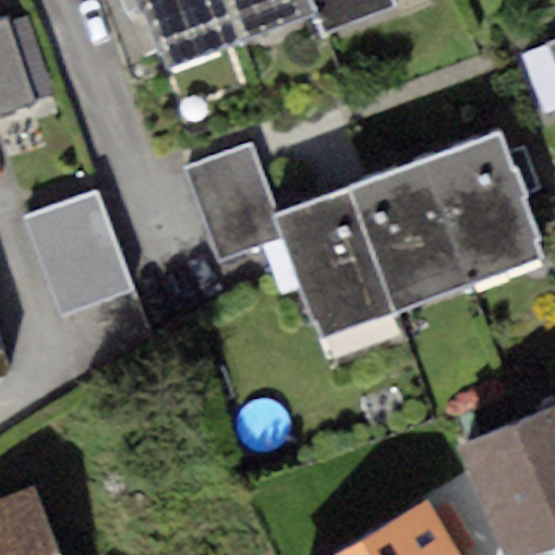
[(133,0),(159,70),(320,13),(326,31),(395,7),(391,0),(133,0)]
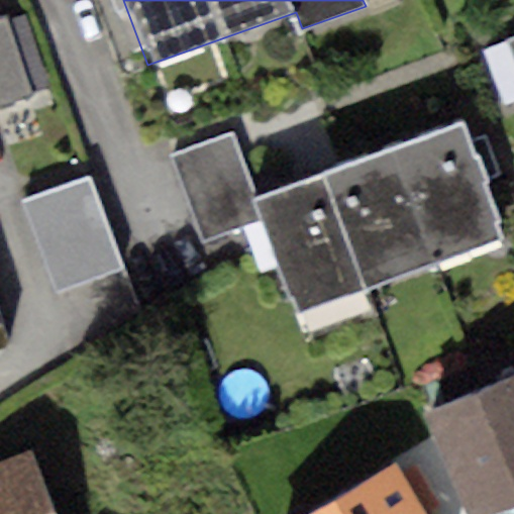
[(0,104),(42,90),(16,13),(0,18),(0,104)]
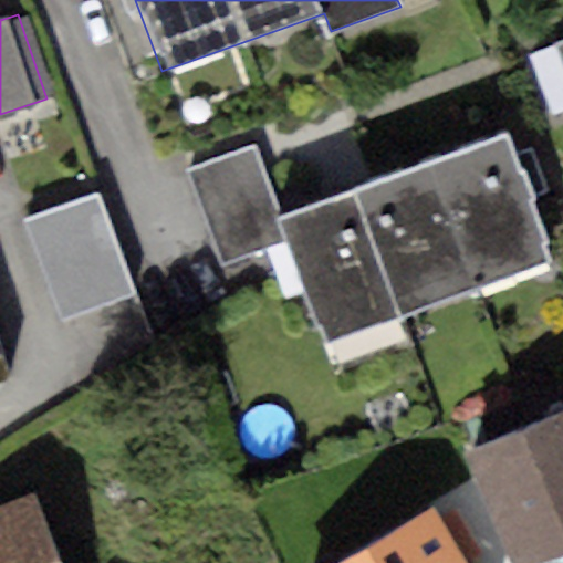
[(552,115),(562,112),(562,37),(533,45),(552,115)]
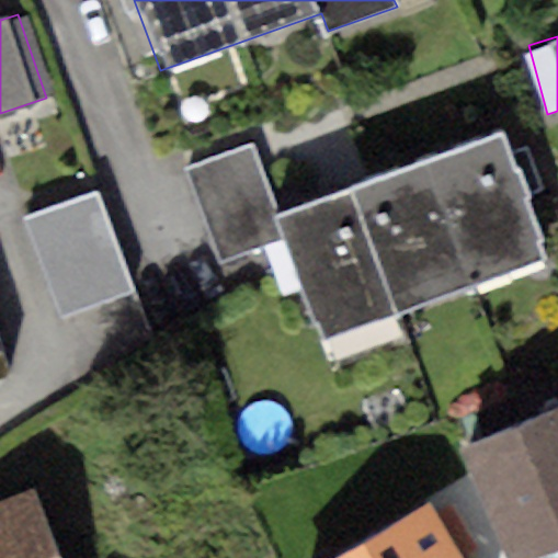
[(255,146),(180,174),(213,260),(284,232),(322,334),(547,250),(501,129),(281,212),(255,146)]
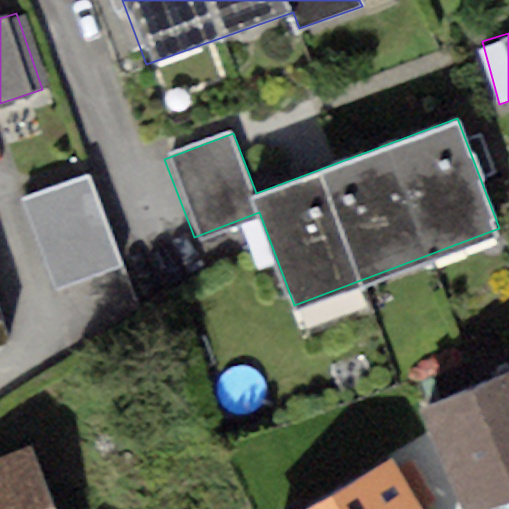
[(89,175),(30,197),(67,293),(125,271),(89,175)]
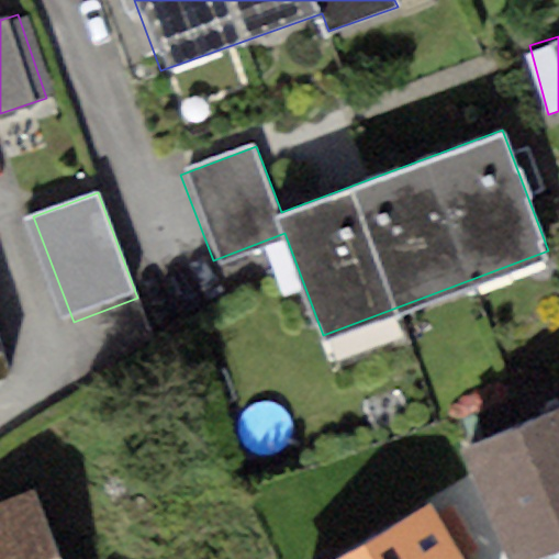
[(0,378),(12,375),(0,332),(0,378)]
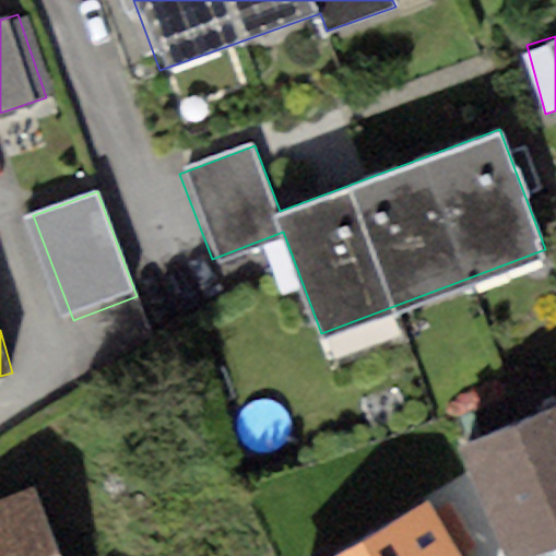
[(555,406),(458,448),(501,555),(530,555),(555,545),(555,406)]
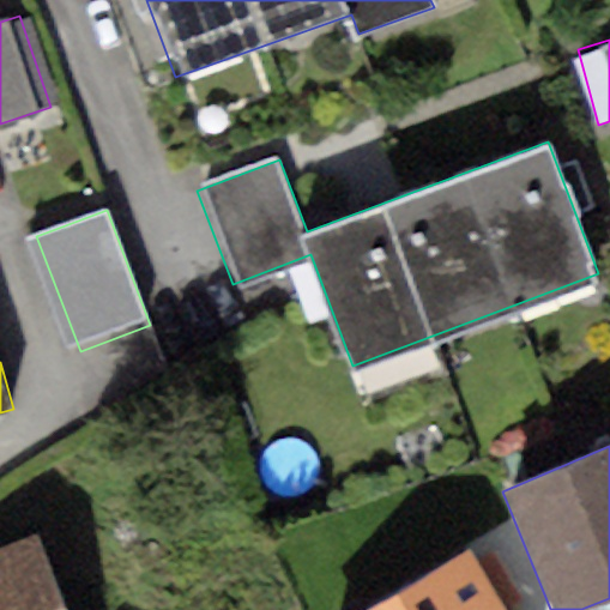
[(61,609),(32,536),(0,549),(0,609),(61,609)]
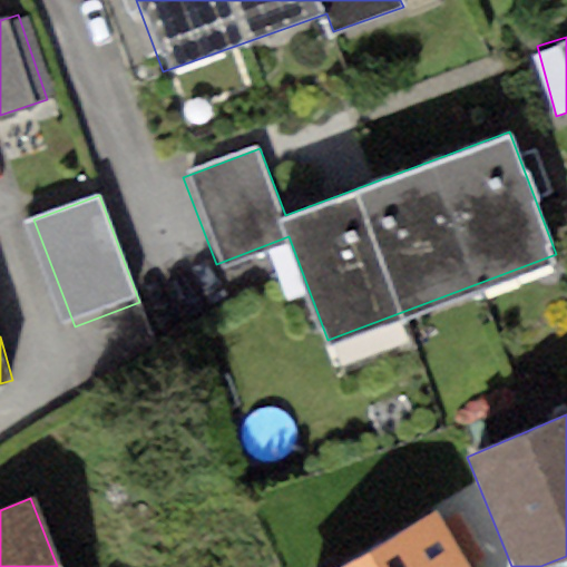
[(465,566),(433,518),(355,566),(465,566)]
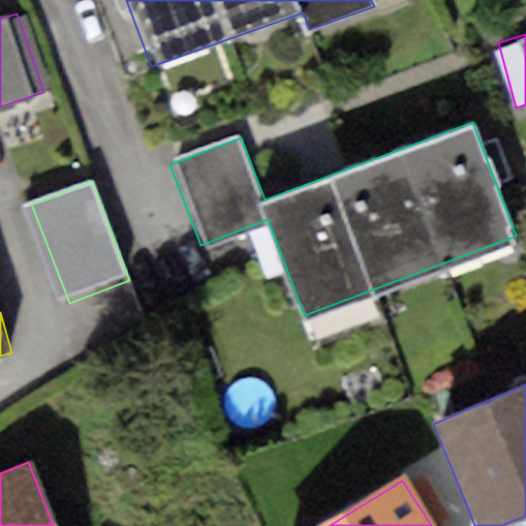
All buildings are outlined.
